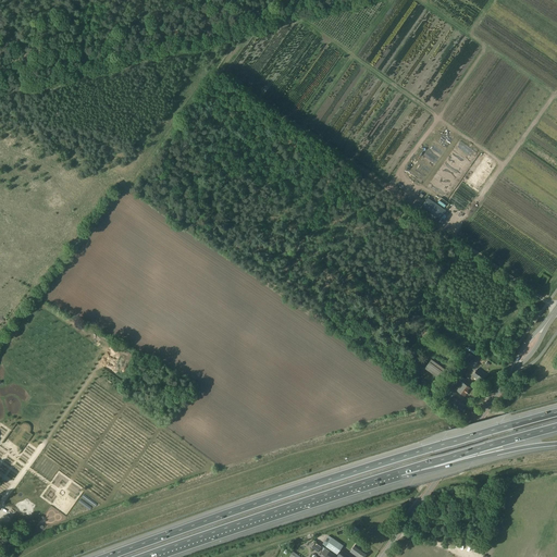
[(438,222),(446,211),(428,198),(420,209),(438,222)]
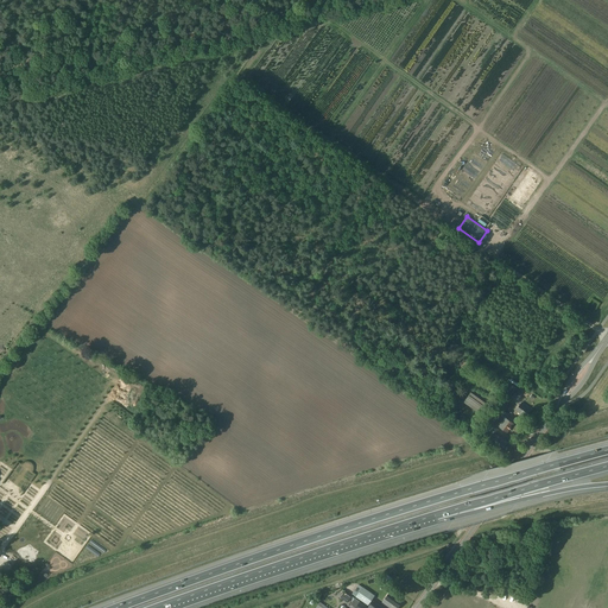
[(520,397),(525,390),(520,386),(515,393),(520,397)]
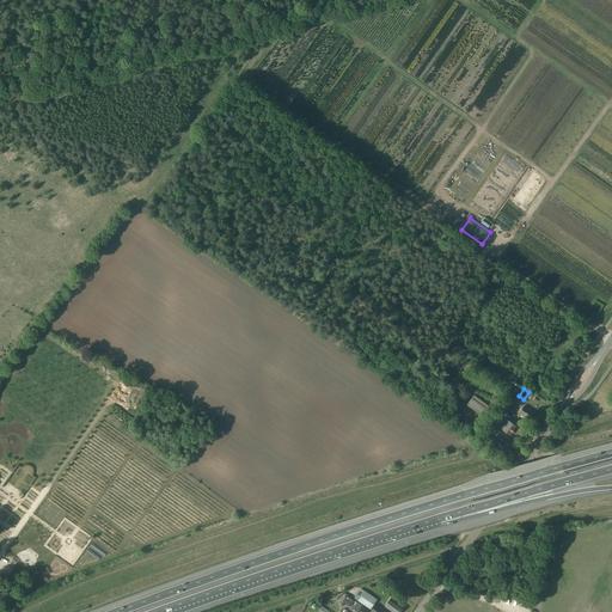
[(467,404),(481,415),(487,404),(473,395),(467,404)]
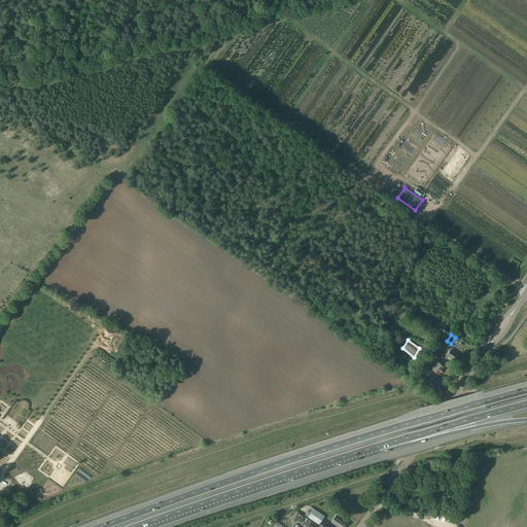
[(447,356),(455,362),(460,355),(452,349),(447,356)]
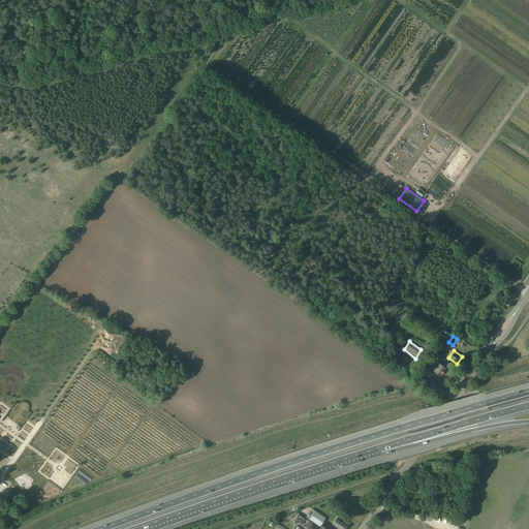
[(436,362),(431,368),(434,371),(441,376),(446,368),(439,363),(439,364),(436,362)]
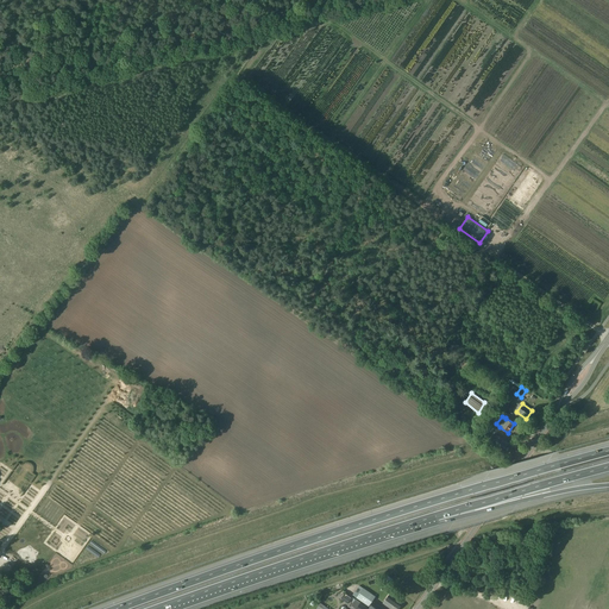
[(508,443),(496,434),(490,444),(502,452),(508,443)]
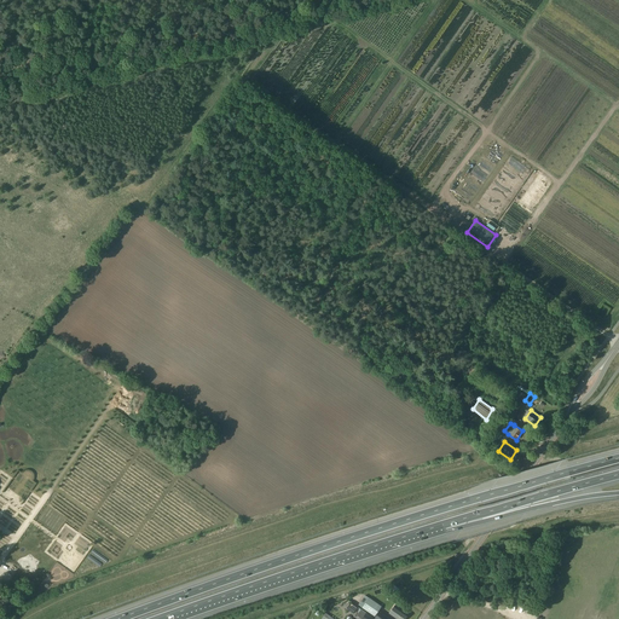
[(393,583),(389,589),(395,594),(400,588),(393,583)]
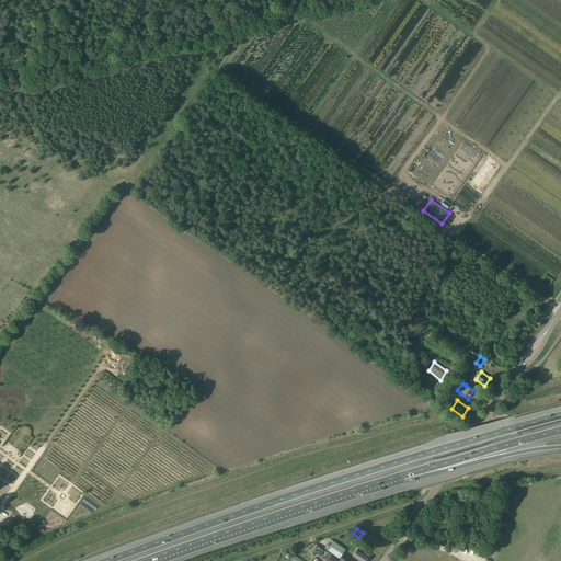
[(334,541),(332,545),(329,542),(325,547),(329,549),(328,550),(340,559),(340,558),(344,552),(346,549),(334,541)]
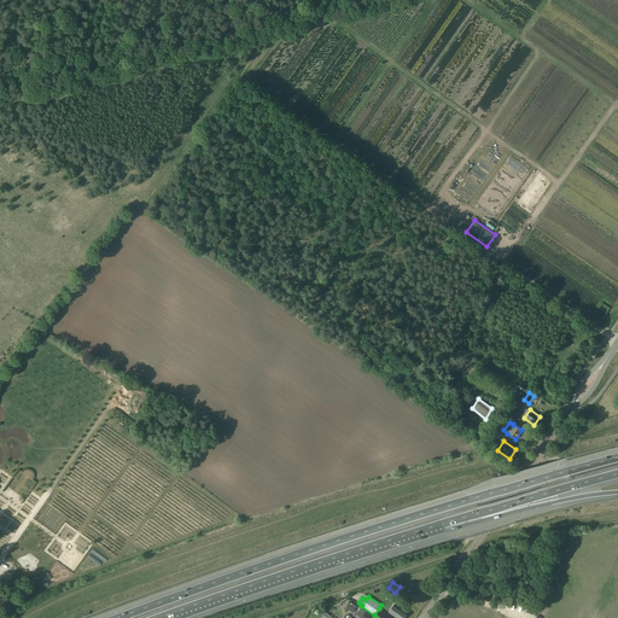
[(395,605),(391,610),(389,612),(397,617),(402,617),(407,613),(395,605)]
